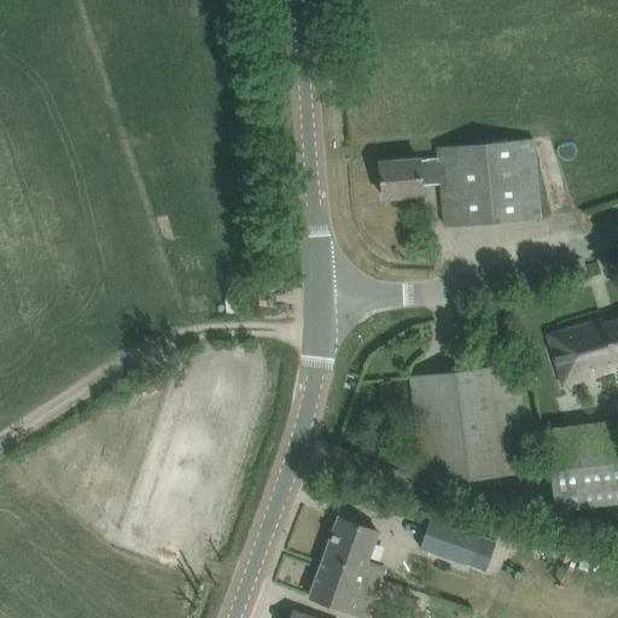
[(489,146),(437,151),(438,158),(419,161),(419,158),(379,163),(383,198),(423,194),(421,185),(441,184),(444,226),(540,217),(538,193),(534,143),(489,146)]
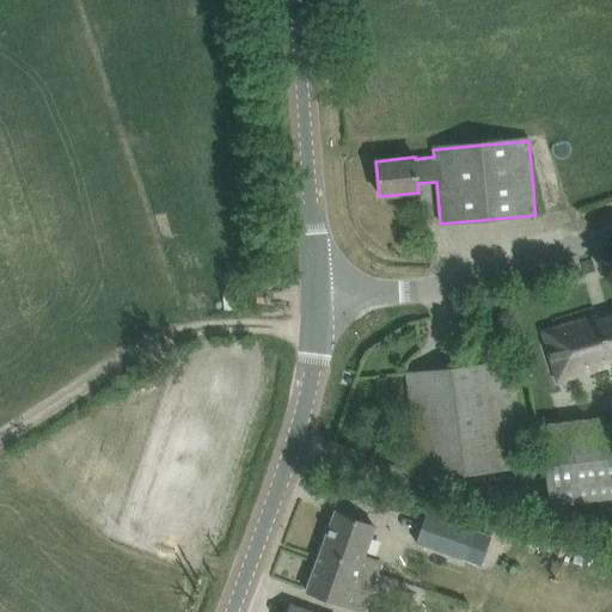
[(605,357),(606,361),(611,359),(611,316),(597,320),(594,317),(542,332),(543,334),(557,380),(597,369),(594,361),(605,357)]
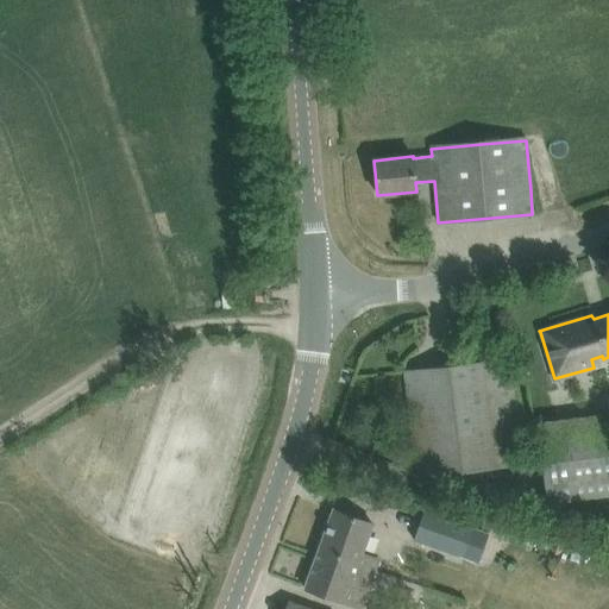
[(510,359),(405,372),(416,477),(523,465),(510,359)]
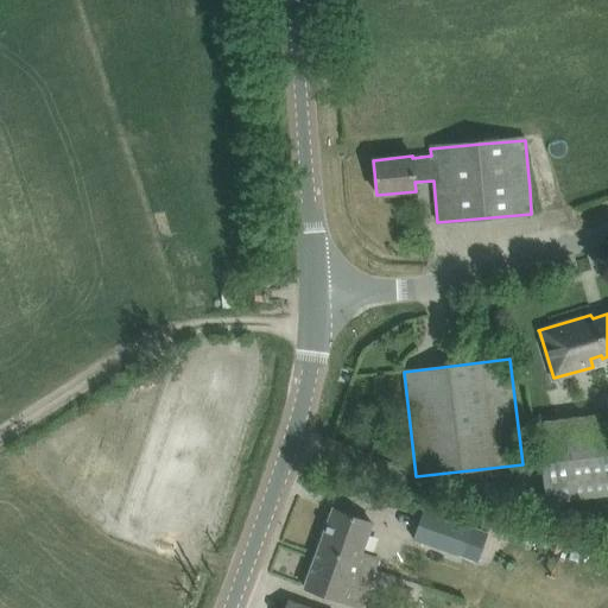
[(607,412),(536,422),(546,500),(607,492),(607,412)]
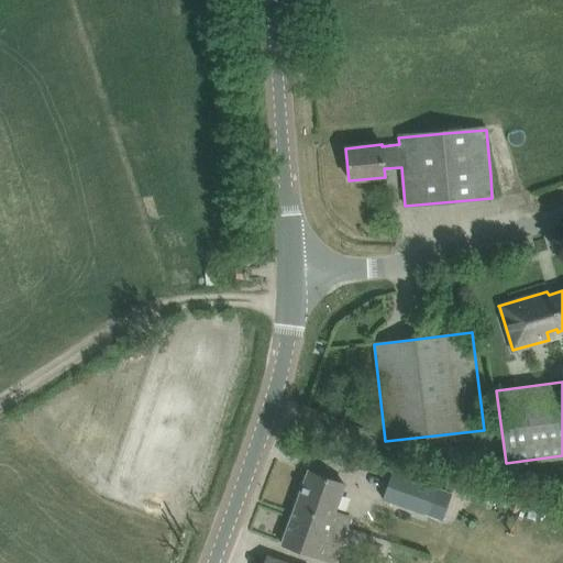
[(308,472),(295,508),(346,527),(350,518),(334,511),(344,485),(308,472)]
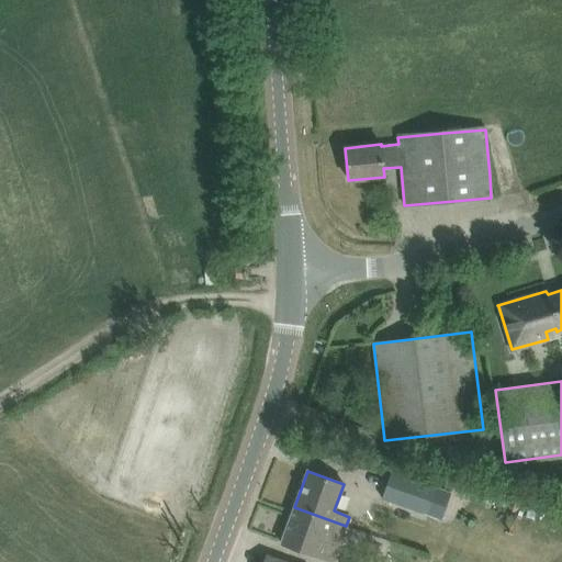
[(391,471),(382,498),(427,515),(437,487),(391,471)]
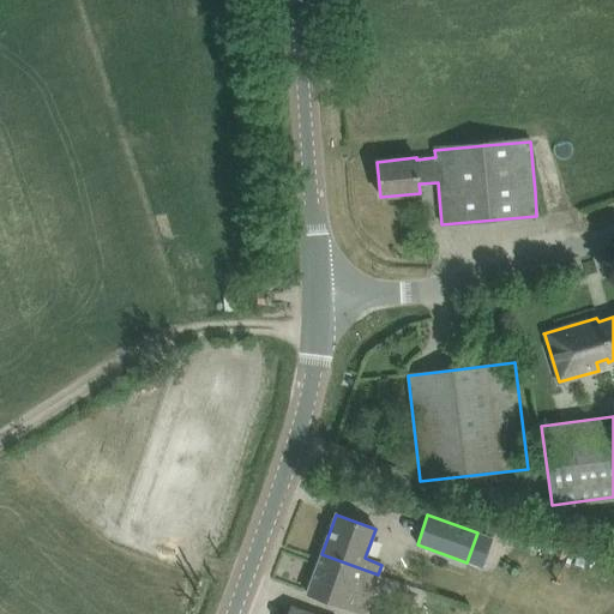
[(378,575),(321,554),(307,594),(363,613),(378,575)]
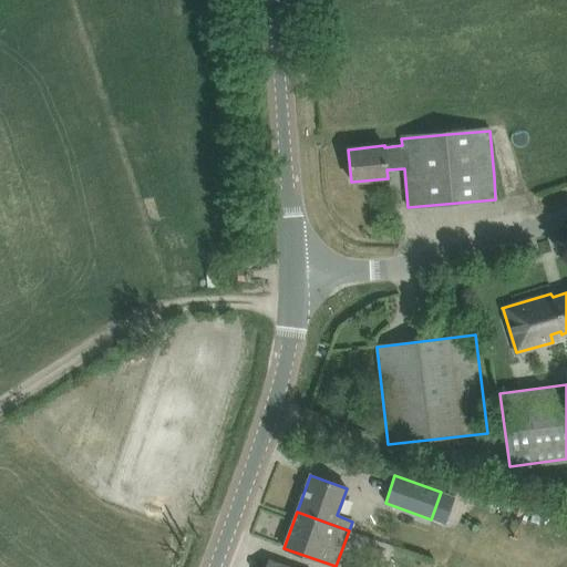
All buildings are outlined.
